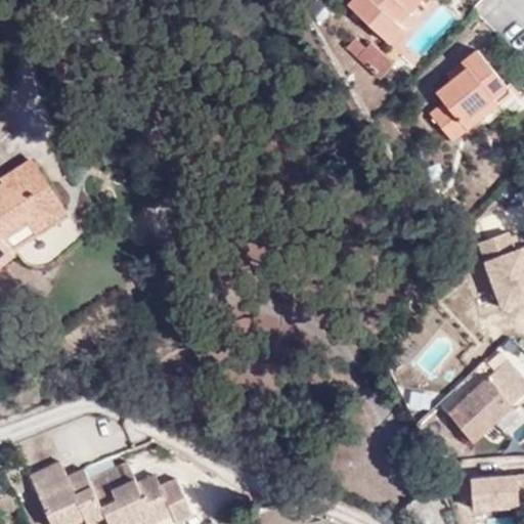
[(407,8),(415,0),(353,0),(349,4),(391,44),(405,29),(400,25),(396,19),(407,8)]
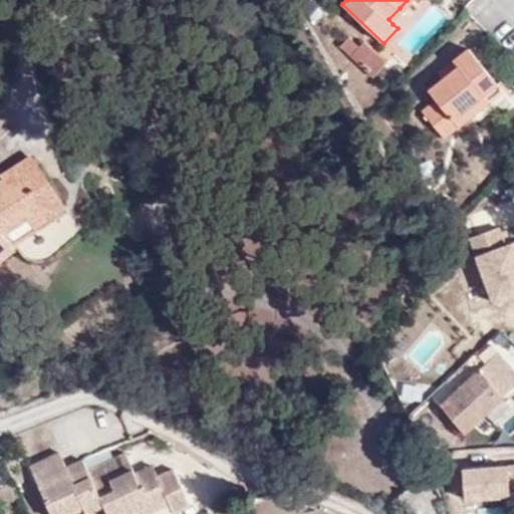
[(393,24),(416,0),(407,0),(400,8),(389,19),(393,24)]
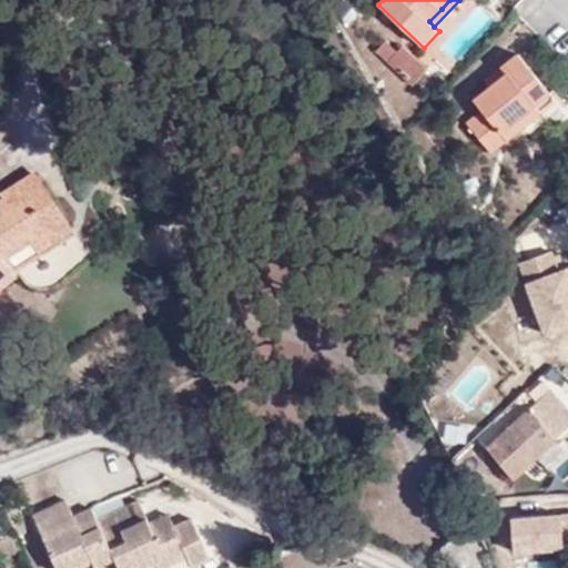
[(413,87),(428,69),(395,39),(378,57),(413,87)]
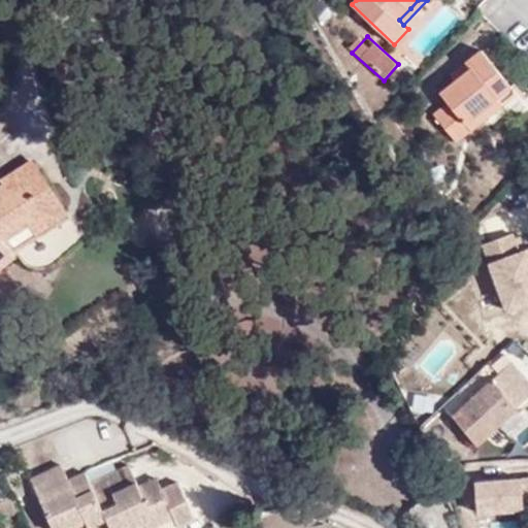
[(483,111),(513,87),(482,50),(466,62),(471,68),(441,93),(449,101),(433,114),(457,142),(487,118),(483,111)]
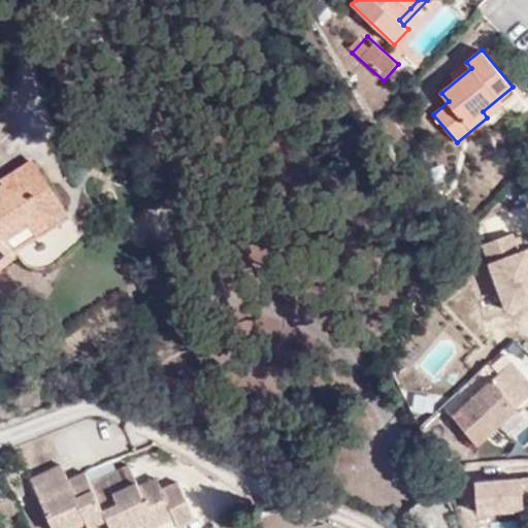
[(487,118),(518,93),(514,87),(483,111),(487,118)]
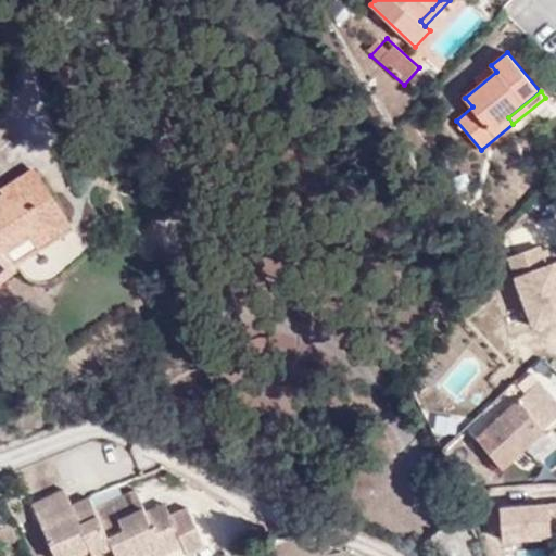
[(34,205),(57,192),(42,169),(13,186),(34,205)]
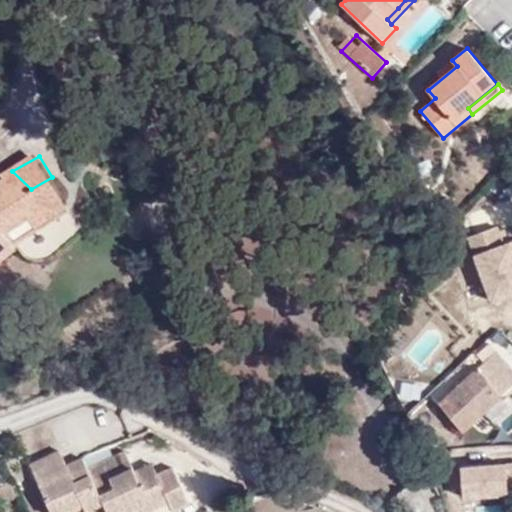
[(19,196),(31,189),(12,171),(0,177),(0,190),(11,184),(19,196)]
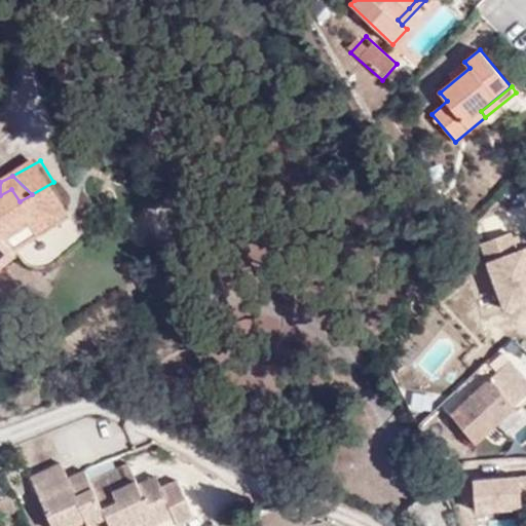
[(52,215),(67,207),(53,182),(32,194),(52,215)]
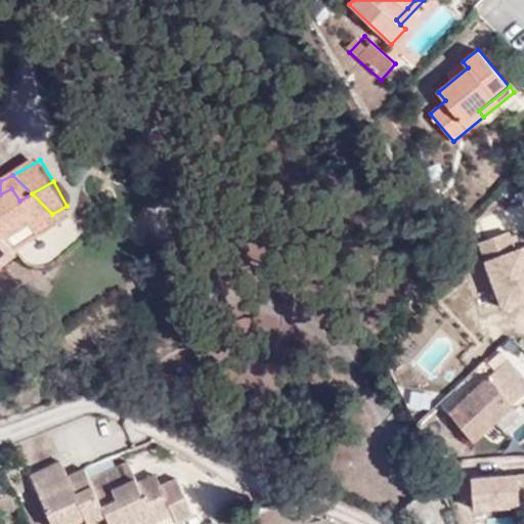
[(0,261),(14,250),(4,234),(31,219),(35,223),(52,214),(32,193),(19,201),(11,188),(0,194),(0,261)]
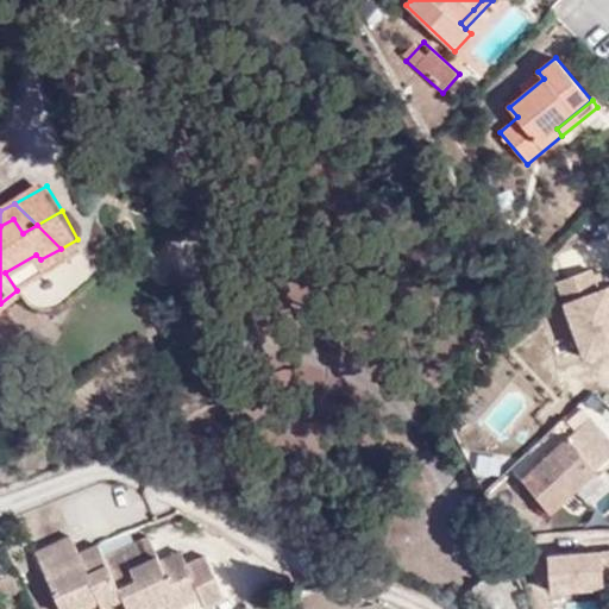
[(86,270),(79,289),(98,280),(77,239),(61,249),(86,270)]
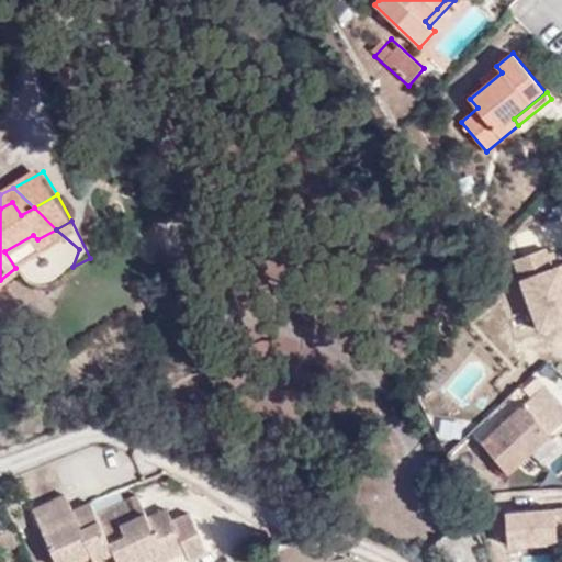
[(34,288),(72,267),(79,249),(56,229),(37,239),(33,235),(4,251),(15,268),(34,288)]
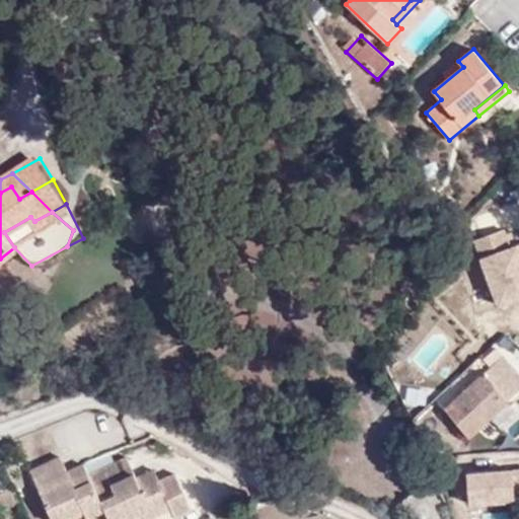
[(503,230),(474,241),(500,306),(518,297),(518,252),(517,246),(510,249),(503,230)]
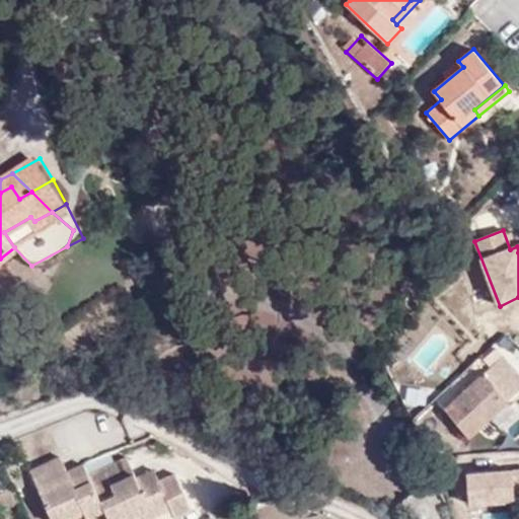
[(485,372),(444,410),(469,438),(518,391),(518,372),(503,355),(485,372)]
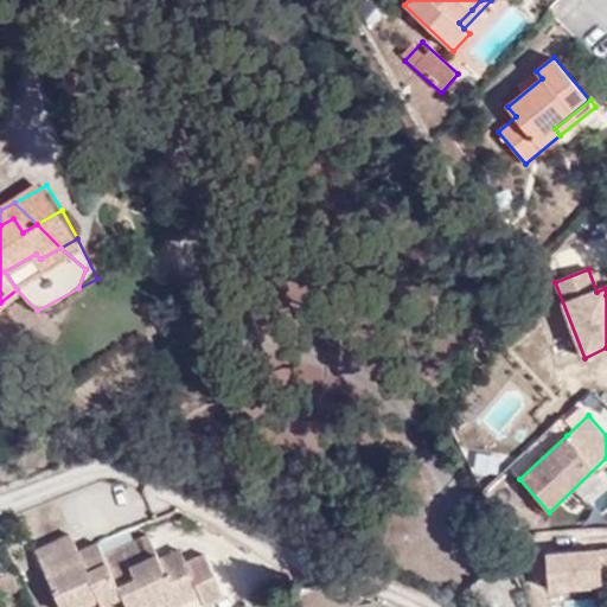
[(75,563),(68,545),(61,526),(23,543),(50,606),(58,606),(87,596),(90,601),(113,594),(117,606),(125,606),(139,602),(140,606),(153,606),(187,593),(195,601),(210,595),(190,549),(173,556),(152,564),(146,553),(135,528),(93,547),(95,555),(75,563)]
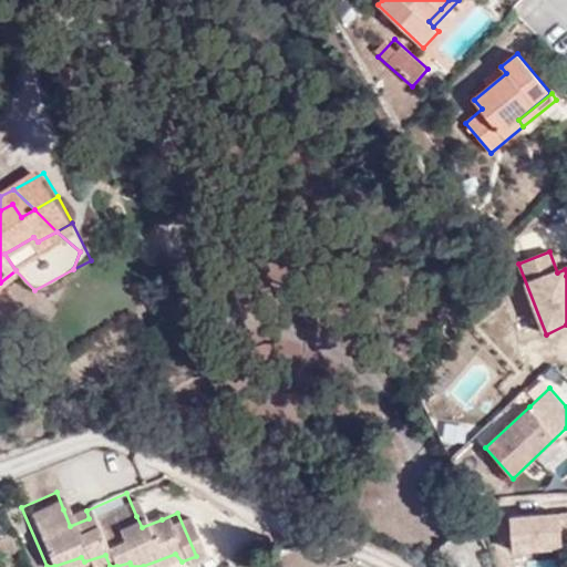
[(81,500),(63,509),(70,526),(89,518),(86,511),(81,500)]
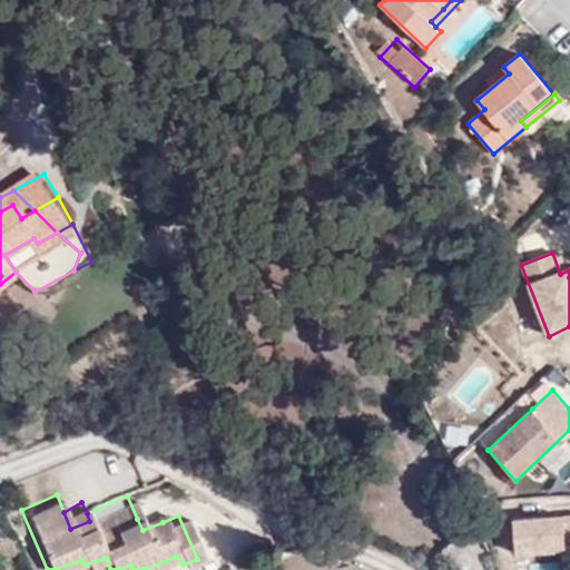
[(143,530),(163,522),(157,512),(137,519),(143,530)]
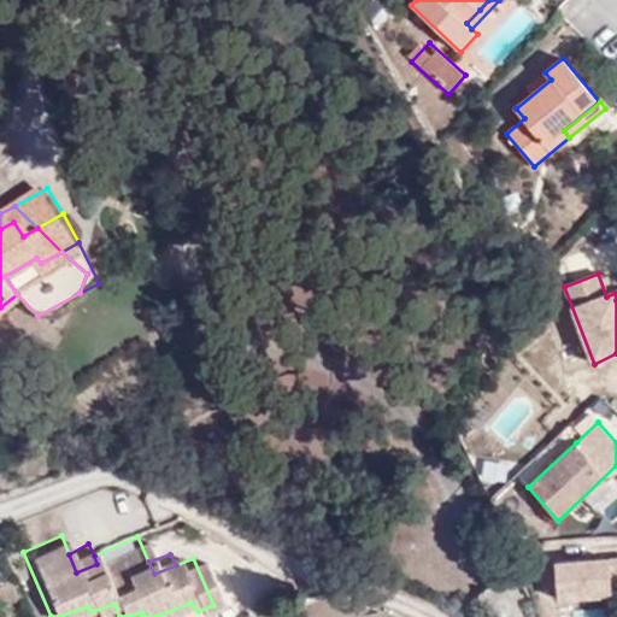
[(616,558),(557,563),(559,598),(613,595),(612,589),(616,589),(616,558)]
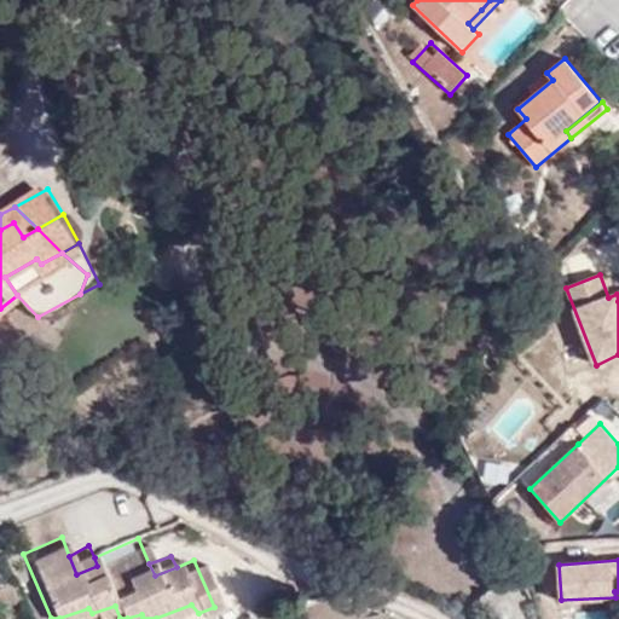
All buildings are outlined.
